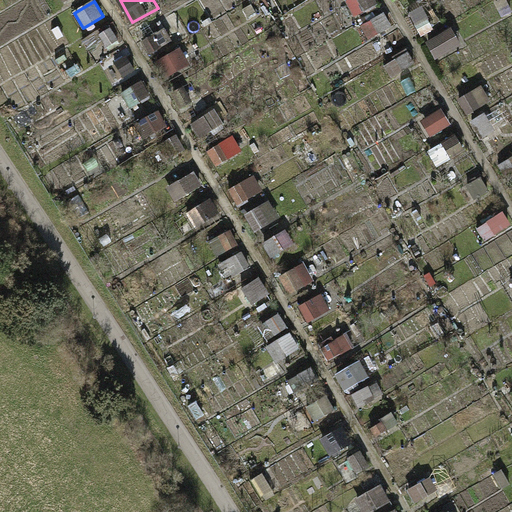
[(111,29),(99,36),(107,50),(119,42),(111,29)]
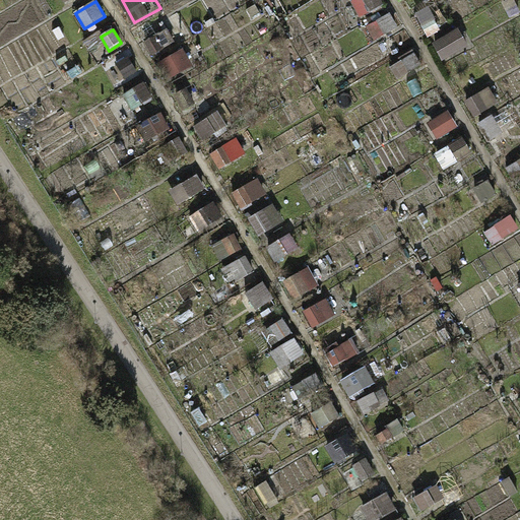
[(457,31),(433,46),(442,61),(466,46),(457,31)]
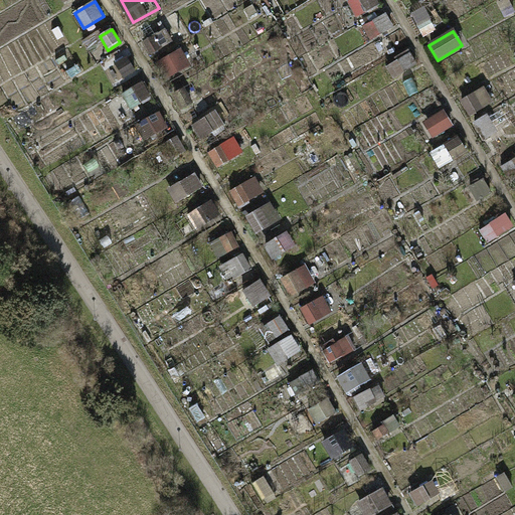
[(182,50),(157,64),(166,79),(191,64),(182,50)]
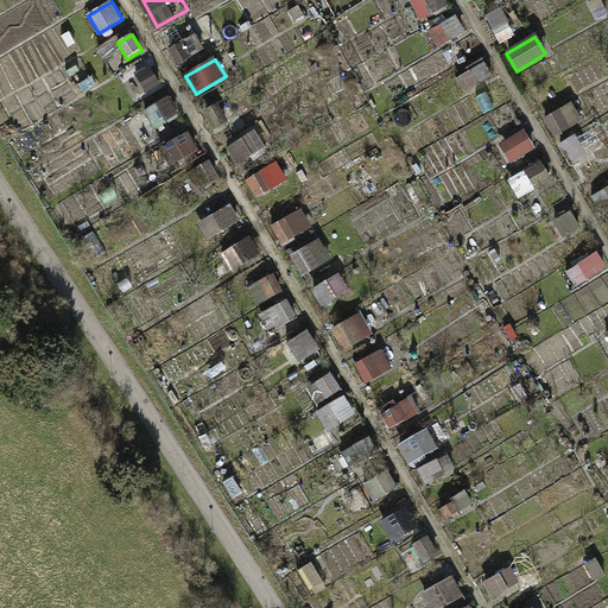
[(151,65),(122,83),(133,101),(162,83),(151,65)]
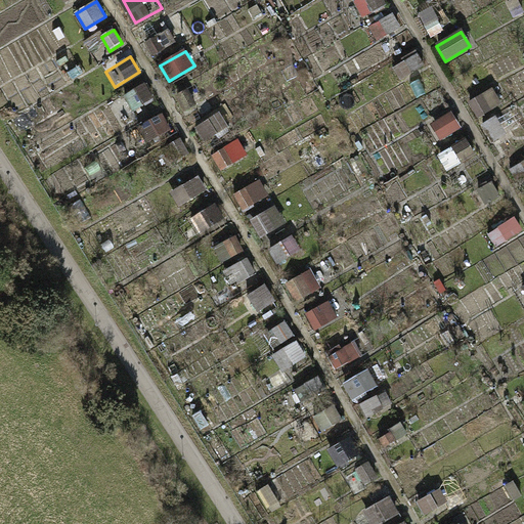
[(144,84),(123,98),(132,114),(155,99),(144,84)]
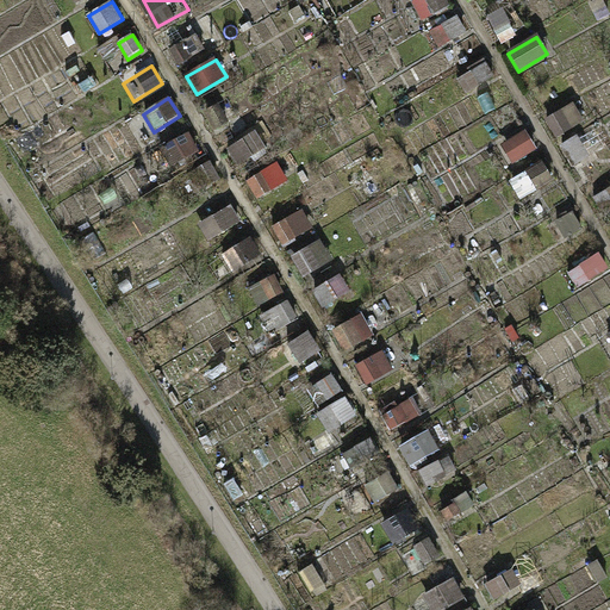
[(574,104),(546,120),(556,138),(585,122),(574,104)]
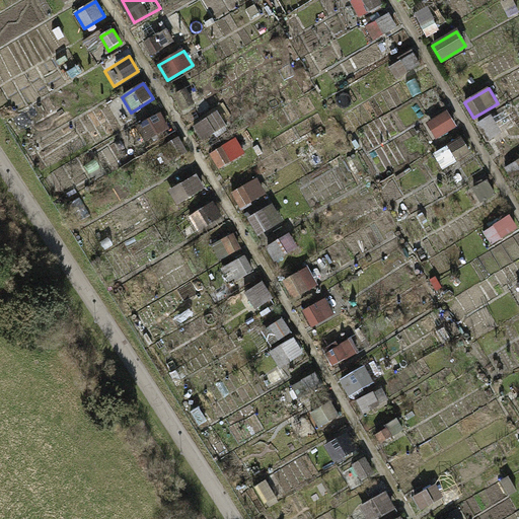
[(449,110),(426,124),(435,139),(458,127),(449,110)]
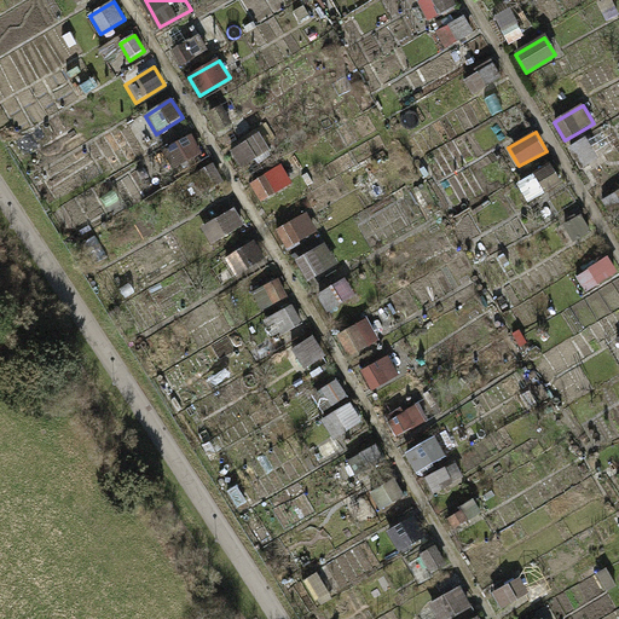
[(260,133),(231,151),(242,169),(271,151),(260,133)]
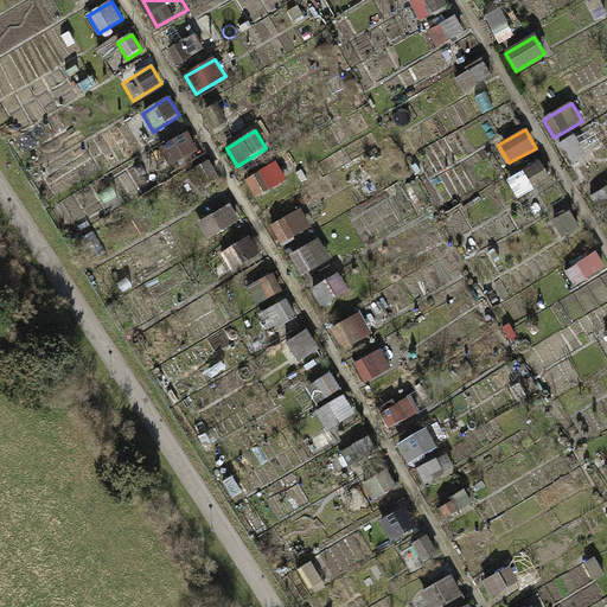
[(189,133),(159,151),(170,168),(199,151),(189,133)]
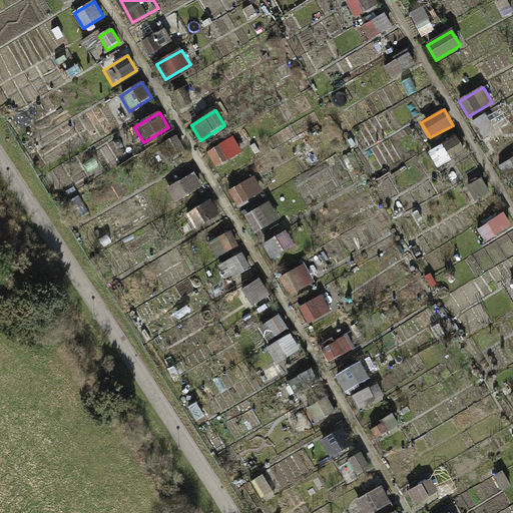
[(176,136),(152,151),(161,165),(185,151),(176,136)]
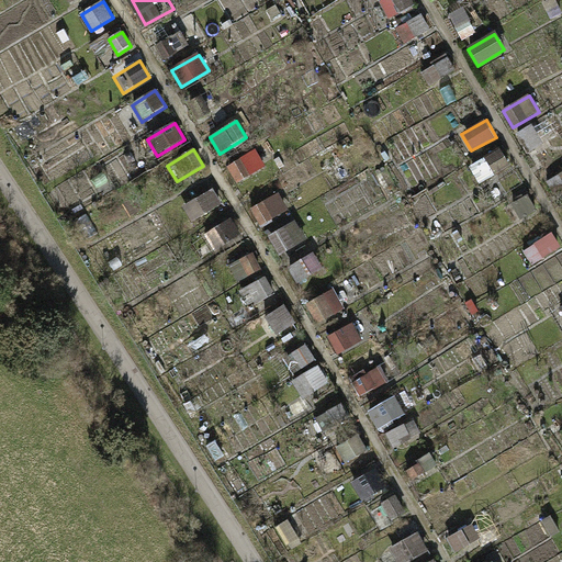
[(501,149),(472,168),(484,186),(513,167),(501,149)]
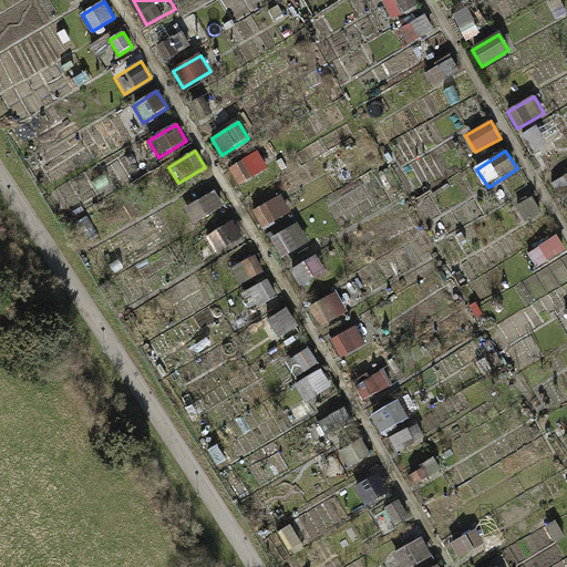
[(255,154),(228,171),(238,187),(265,171),(255,154)]
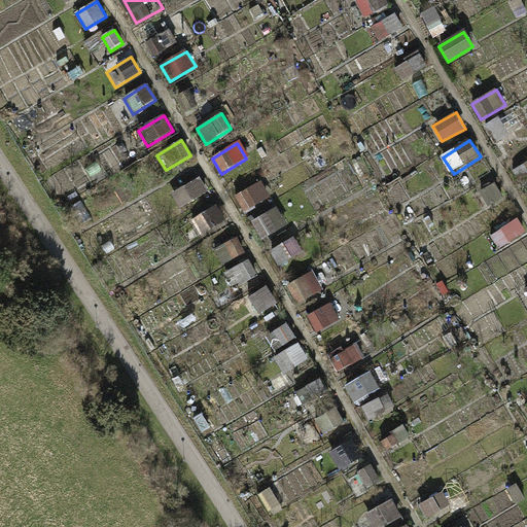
[(200,177),(174,192),(183,208),(209,192),(200,177)]
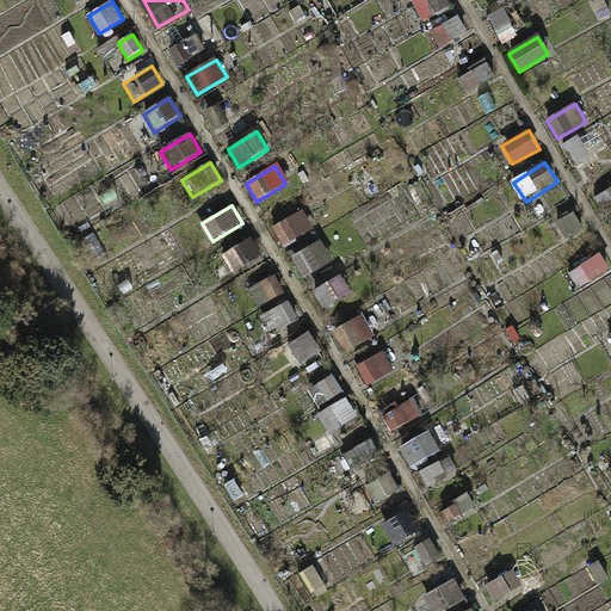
[(302,213),(272,229),(283,247),(312,230),(302,213)]
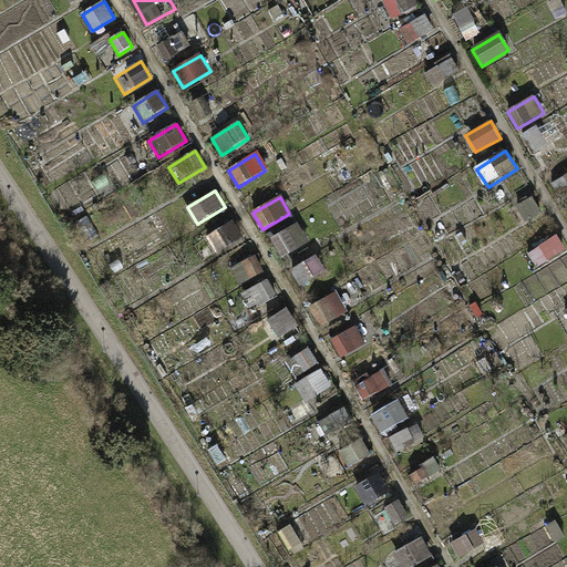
[(235,219),(207,236),(217,253),(245,236),(235,219)]
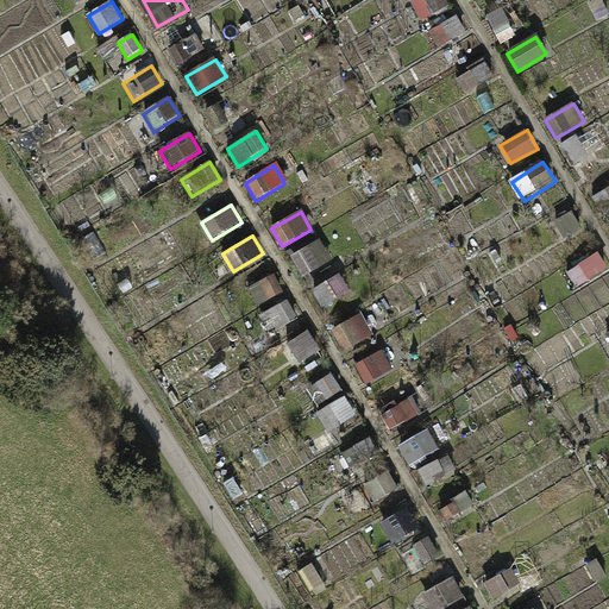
[(320,242),(290,258),(301,276),(331,258),(320,242)]
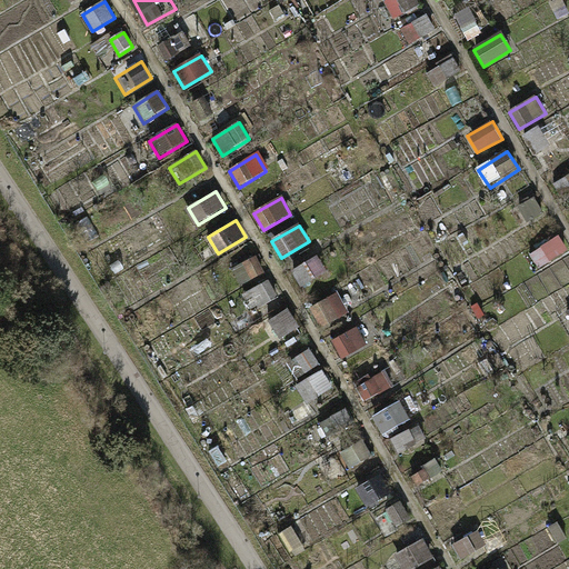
[(541,268),(568,252),(560,238),(532,252),(541,268)]
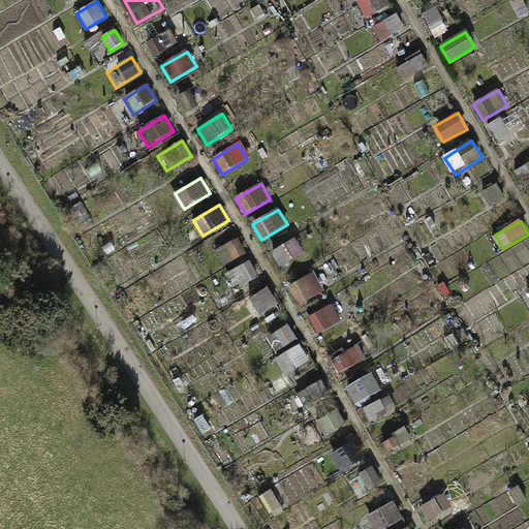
[(296,239),(270,254),(279,270),(305,254),(296,239)]
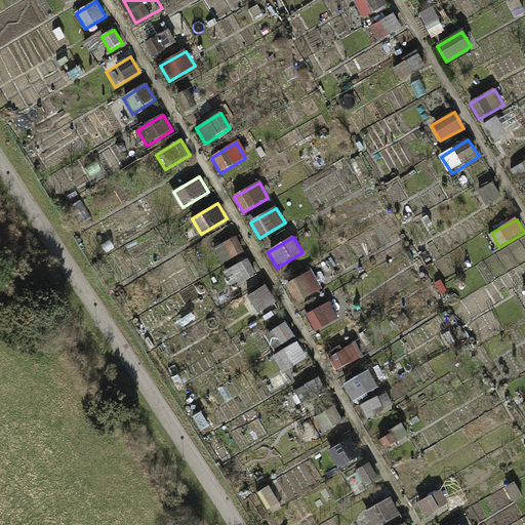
[(234,239),(213,251),(221,265),(242,251),(234,239)]
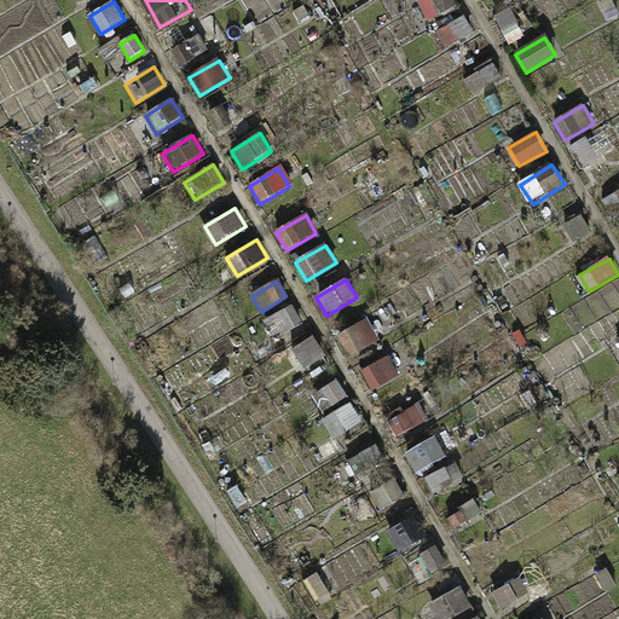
[(291,306),(262,323),(273,341),(302,324),(291,306)]
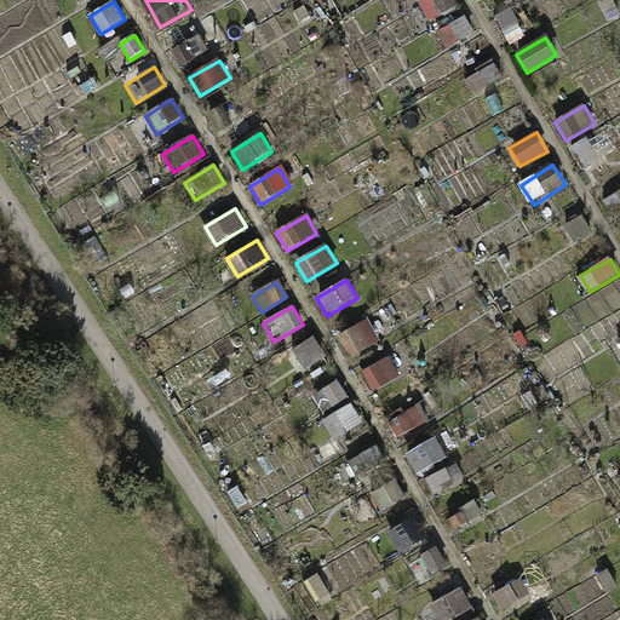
[(367,320),(337,338),(348,356),(378,338),(367,320)]
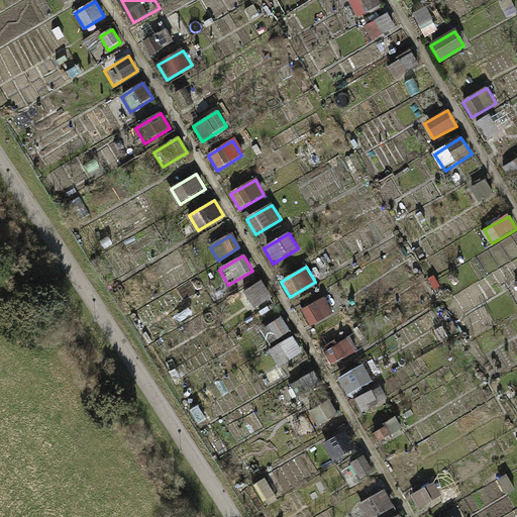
[(263,284),(243,295),(253,310),(272,298),(263,284)]
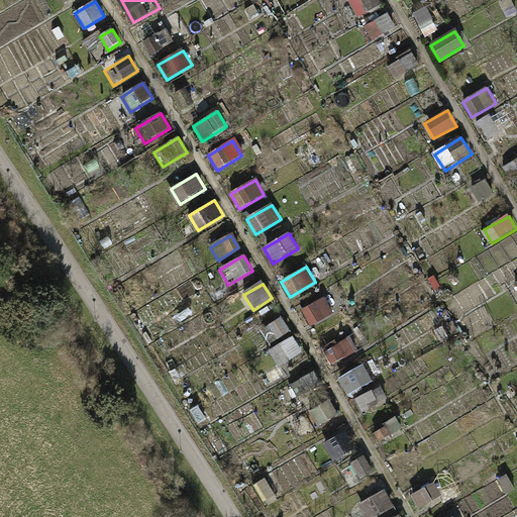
[(324,297),(300,312),(309,327),(333,312),(324,297)]
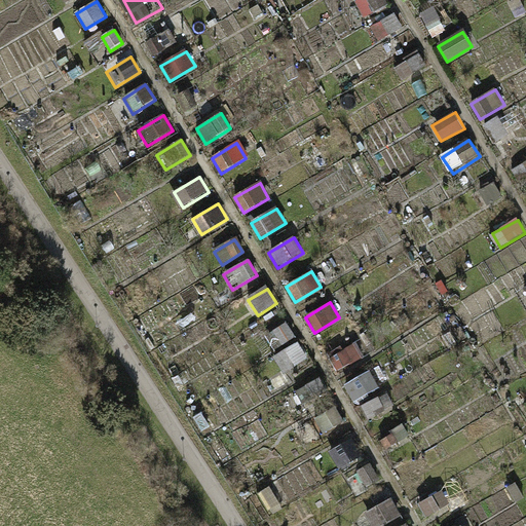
[(288,323),(272,331),(280,346),(296,338),(288,323)]
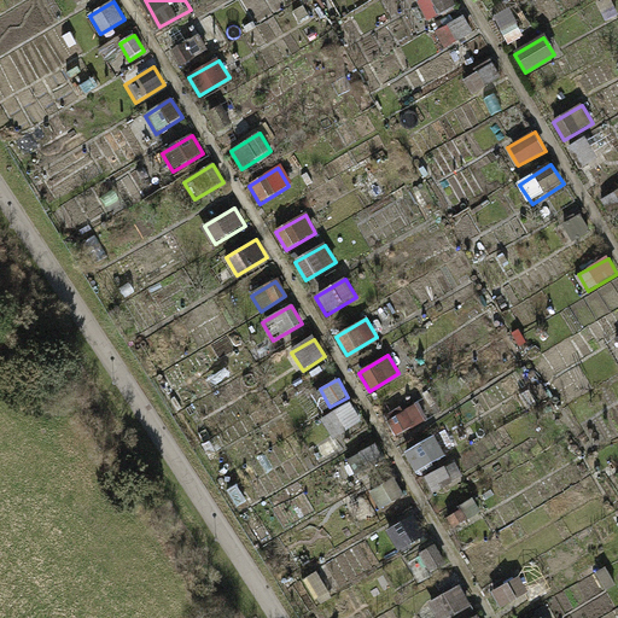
[(417,403),(386,421),(397,439),(427,421),(417,403)]
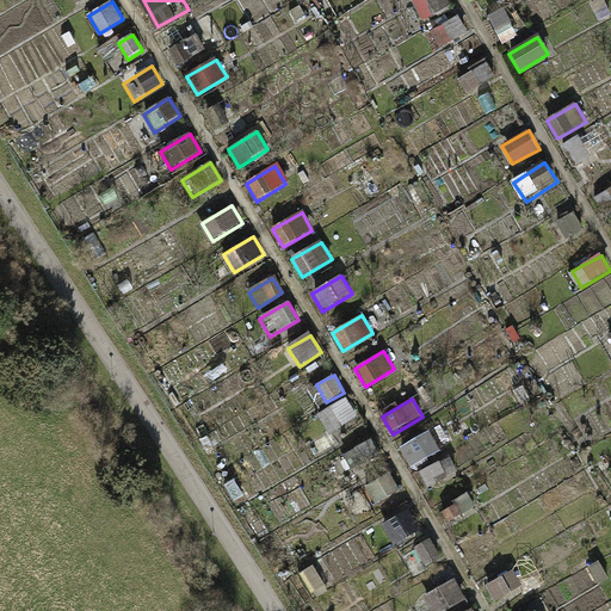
[(349,400),(319,418),(329,436),(359,418),(349,400)]
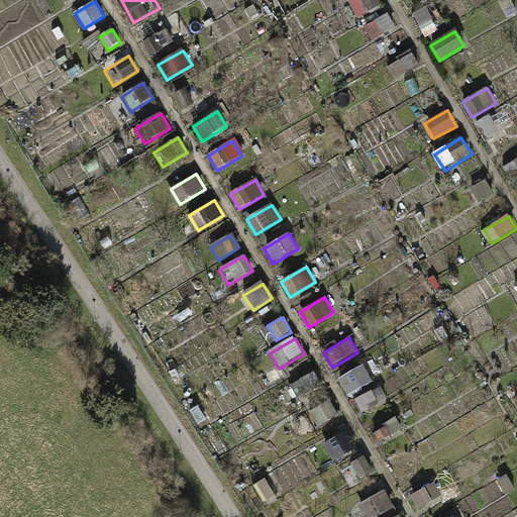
[(363,367),(337,382),(346,396),(372,382),(363,367)]
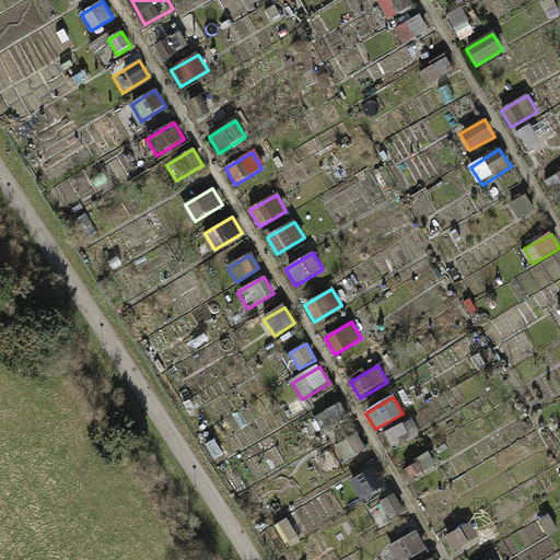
[(341,403),(314,419),(324,435),(351,419),(341,403)]
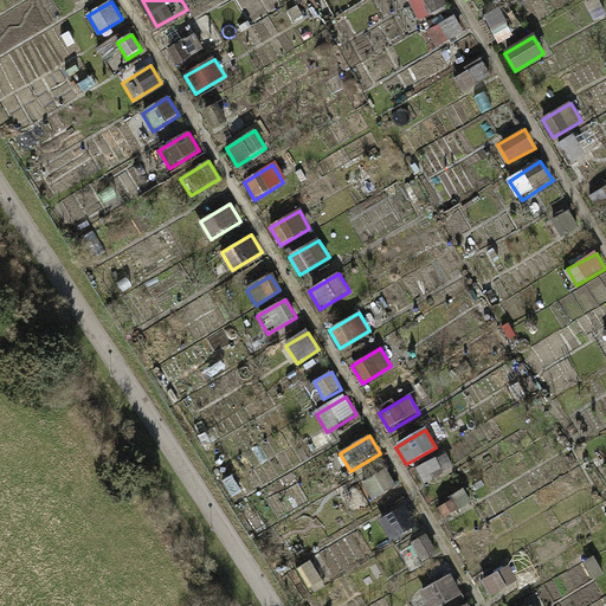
[(387,471),(361,485),(372,503),(397,488),(387,471)]
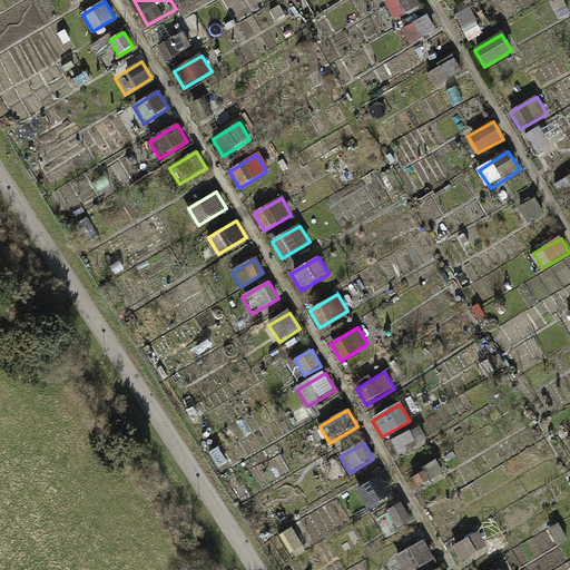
[(382,477),(356,492),(365,508),(392,492),(382,477)]
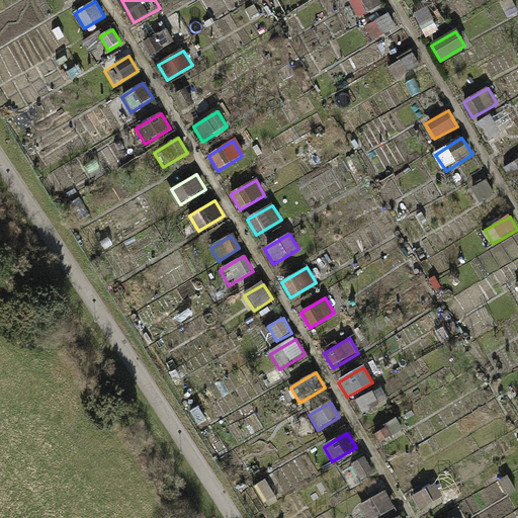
[(364,460),(352,467),(359,481),(372,473),(364,460)]
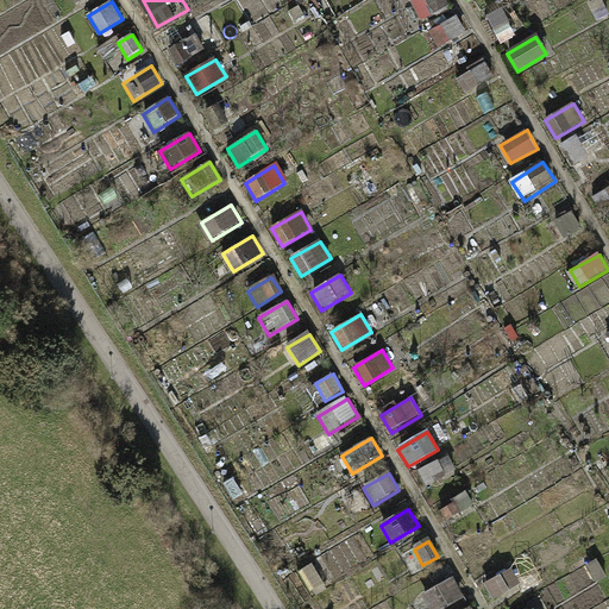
[(452,578),(424,595),(431,608),(440,608),(463,596),(452,578)]
